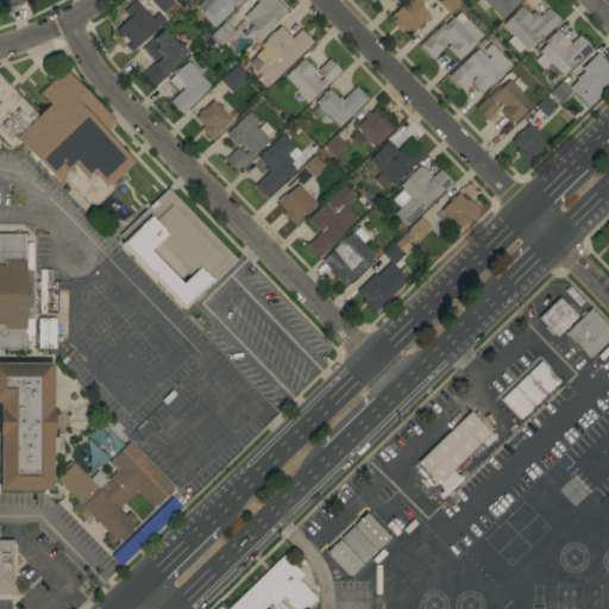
[(152,0),(170,0),(175,5),(164,16),(151,1),(152,0)]
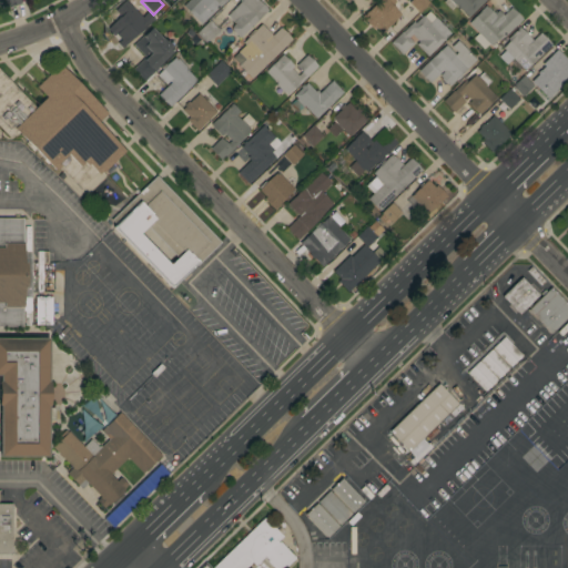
[(226,0),(221,6),(220,4),(201,24),(183,6),(189,0),(226,0)]
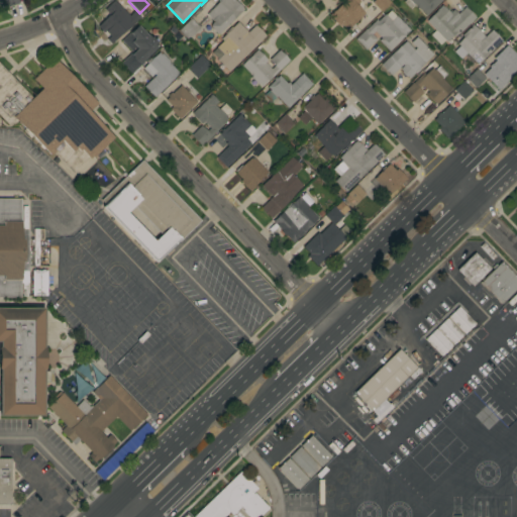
[(217,35),(211,28),(210,26),(211,24),(213,21),(206,14),(218,1),(217,0),(233,0),(243,9),(217,35)]
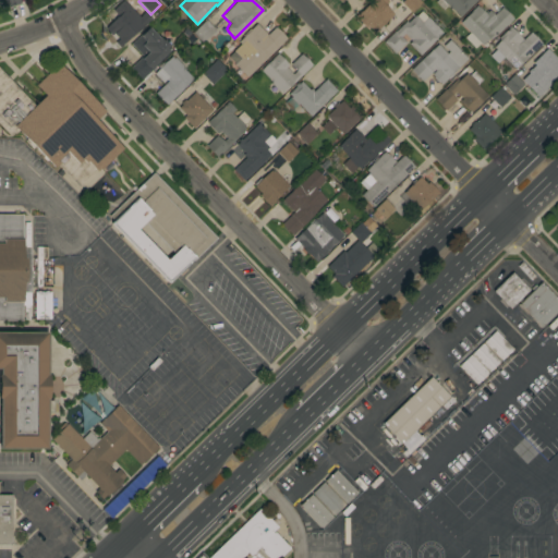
[(387,0),(397,10),(390,15),(391,16),(381,26),(383,27),(379,31),(378,28),(374,33),(367,26),(365,27),(354,16),(361,11),(361,12),(373,0),(375,0),(379,4),(384,0),(387,0)]
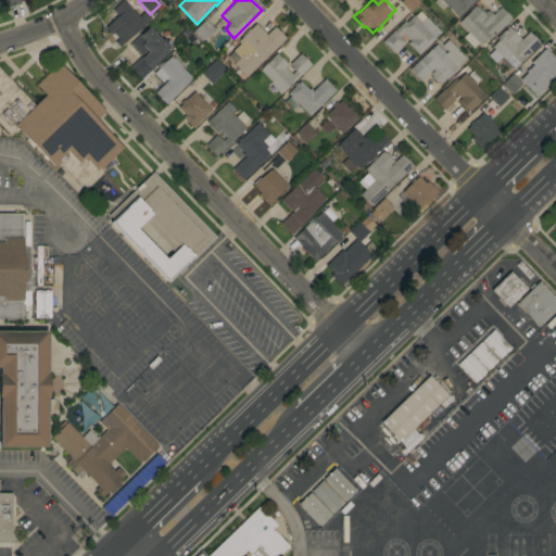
[(402,0),(417,0),(419,2),(409,13),(400,3),(402,0)]
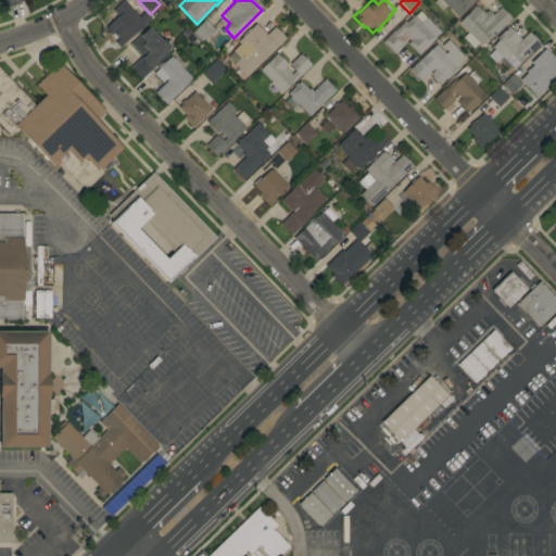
[(474,0),(457,16),(446,4),(441,10),(433,2),(436,0),(474,0)]
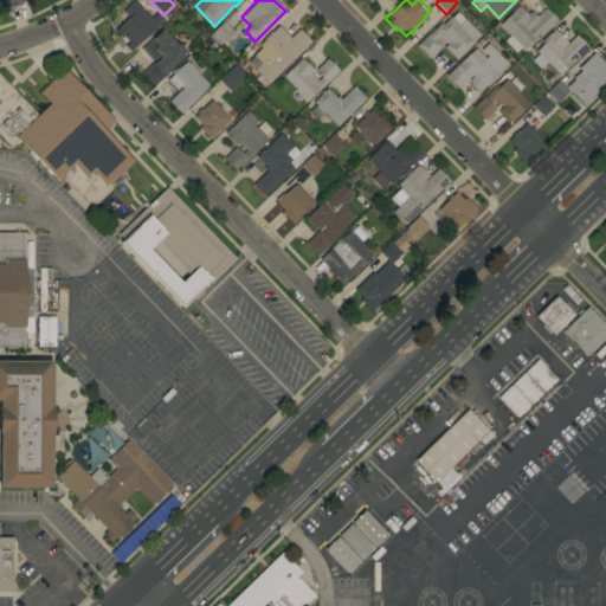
[(533,43),(532,42),(523,49),(521,47),(515,53),(504,42),(510,36),(500,25),(513,13),(511,12),(517,6),(527,15),(532,11),(536,17),(546,8),(558,20),(533,43)]
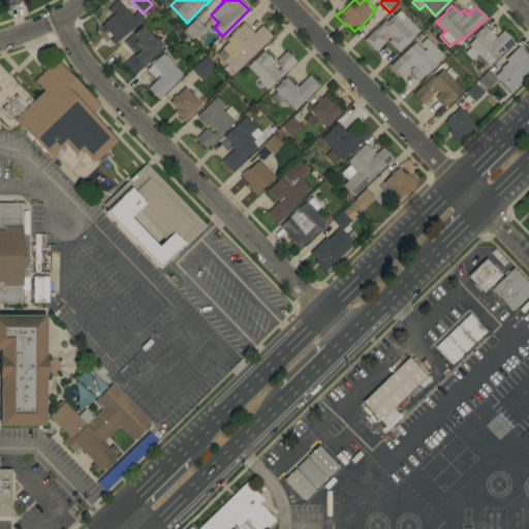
[(132,27),(124,35),(125,36),(122,39),(121,38),(117,42),(111,35),(109,37),(99,27),(117,10),(132,27)]
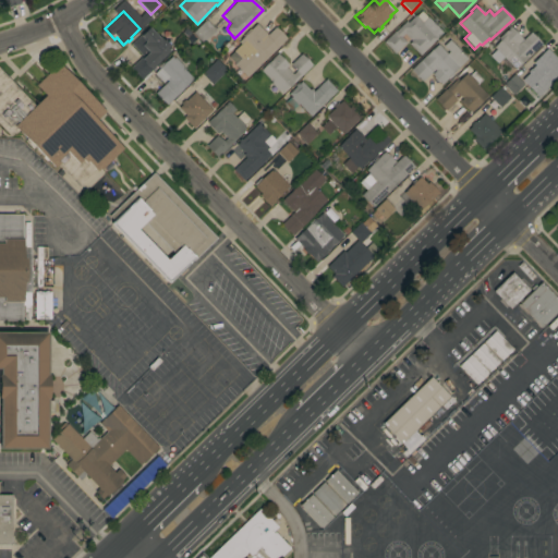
[(395,53),(383,43),(395,31),(395,32),(405,21),(408,23),(415,15),(415,16),(421,11),(427,17),(443,33),(436,38),(437,38),(420,56),(409,44),(411,41),(404,34),(401,37),(405,43),(395,53)]
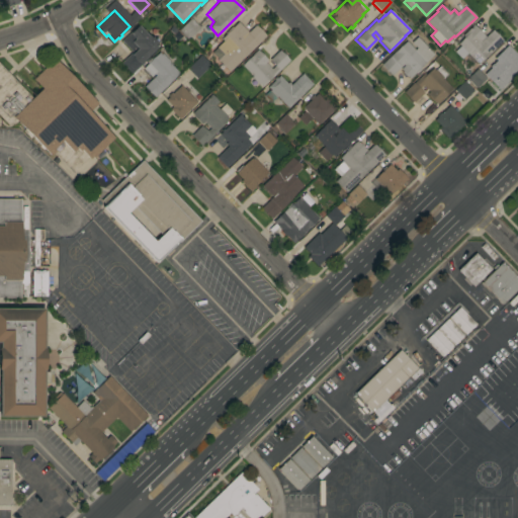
[(188,40),(179,31),(191,19),(200,28),(188,40)]
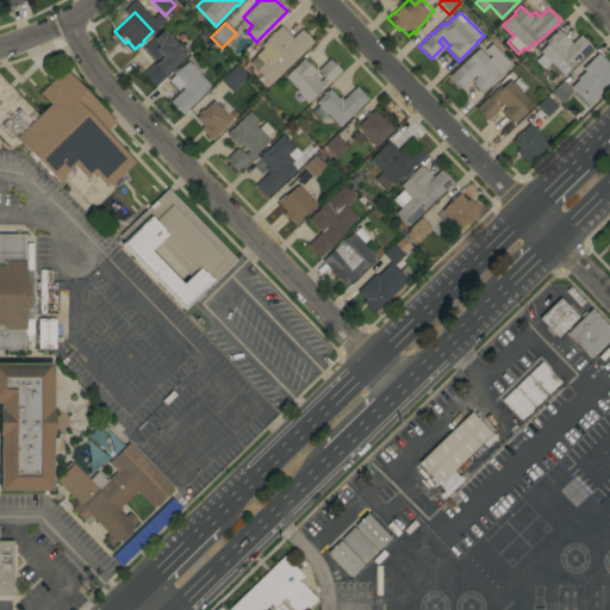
[(269,85),(256,70),(262,64),(255,56),(262,49),(260,47),(273,33),(272,33),(280,26),(292,38),(300,30),(313,43),(269,85)]
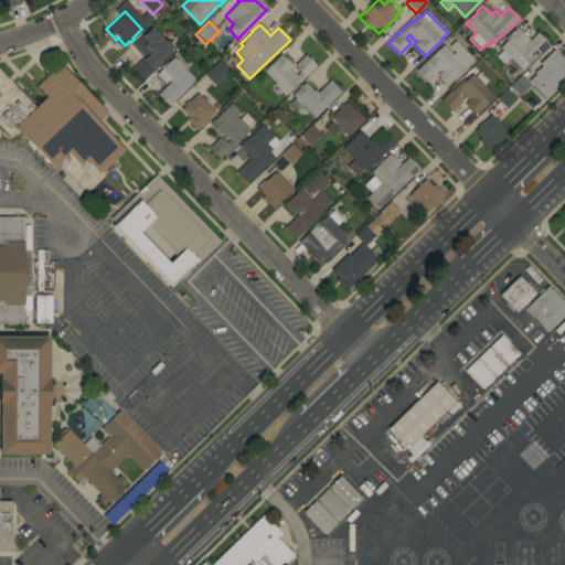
[(521,71),(510,59),(503,64),(496,56),(501,51),(499,48),(505,42),(503,39),(515,27),(529,41),(537,32),(548,44),(521,71)]
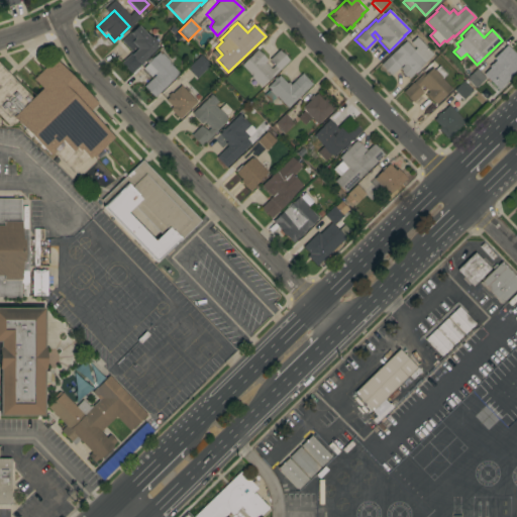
[(131,74),(120,63),(130,54),(131,55),(132,54),(121,41),(137,25),(147,36),(147,35),(150,37),(157,42),(156,43),(158,45),(146,57),(147,58),(131,74)]
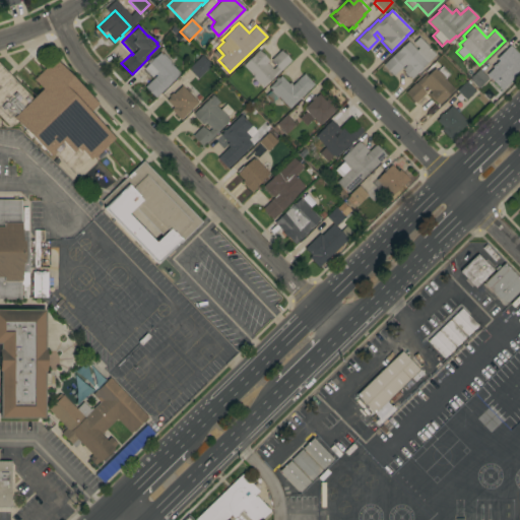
[(168,42),(163,37),(168,31),(174,37),(168,42)]
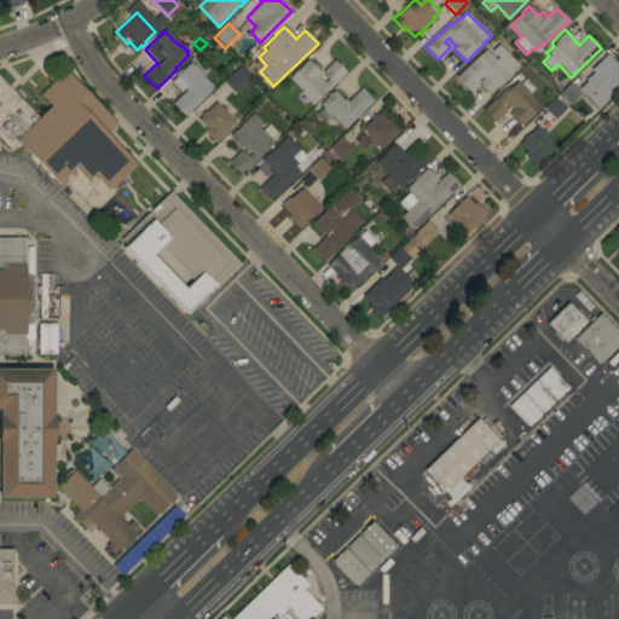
[(519,65),(501,82),(502,84),(497,88),(497,87),(490,94),(487,91),(486,92),(480,86),(481,85),(479,82),(482,79),(481,77),(468,91),(456,77),(485,48),(491,55),(493,53),(491,51),(498,45),(519,65)]
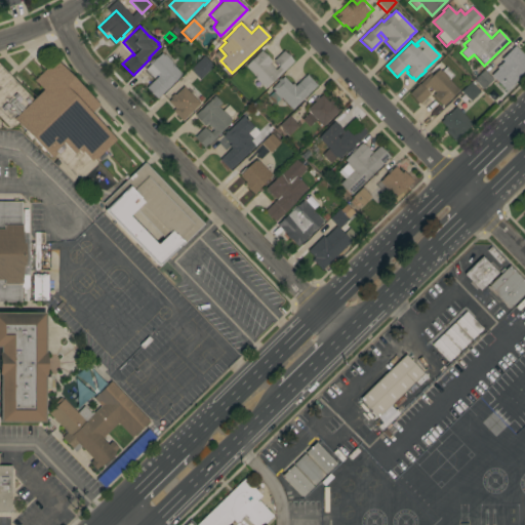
[(515,45),(523,55),(524,57),(524,72),(506,91),(490,76),(497,69),(496,68),(502,62),(500,59),(515,45)]
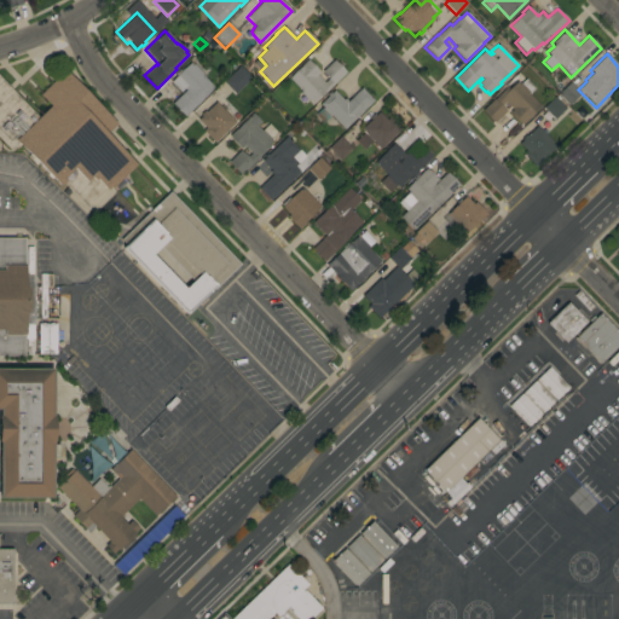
[(310,100),(308,100),(301,93),(301,92),(289,79),(302,65),(301,65),(307,59),(319,73),(317,75),(324,82),(329,79),(322,71),(334,59),(346,73),(322,96),(320,94),(312,103),(310,100)]
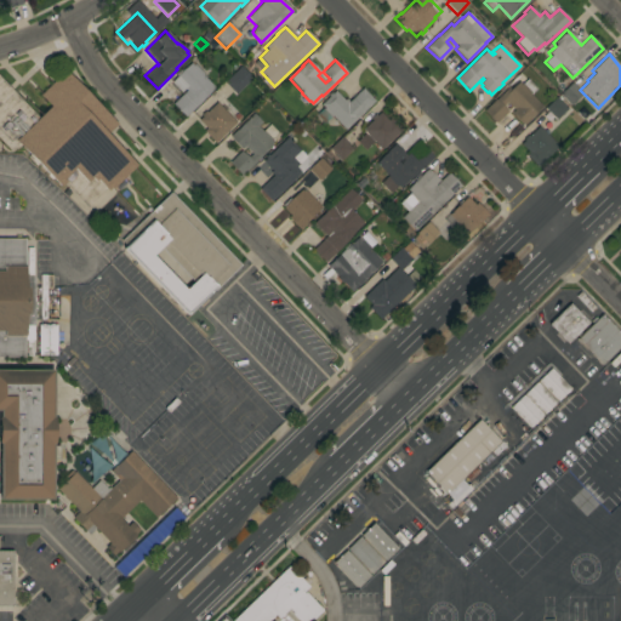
[(186,117),(172,104),(186,90),(184,89),(181,92),(176,87),(175,87),(171,85),(172,84),(171,83),(177,77),(176,74),(181,69),(182,70),(183,69),(191,63),(193,66),(194,64),(203,73),(201,74),(214,87),(186,117)]
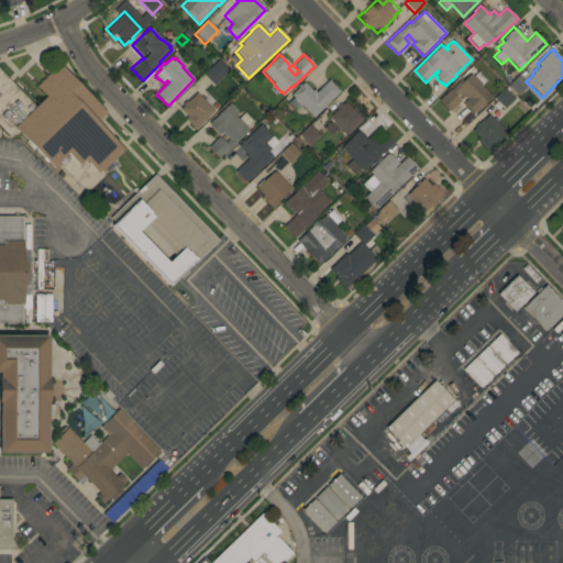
[(218,61),(230,73),(214,87),(203,75),(218,61)]
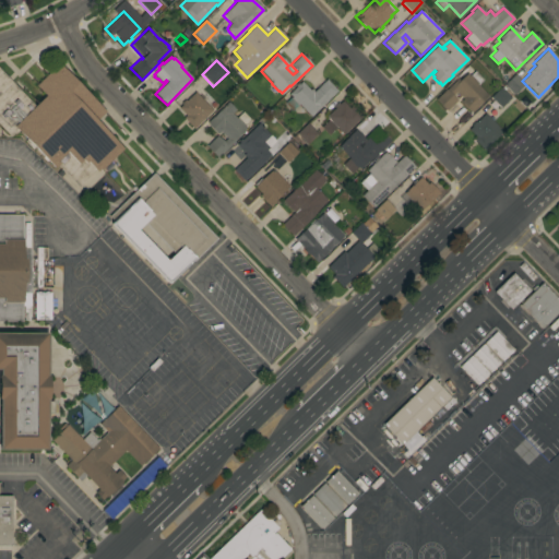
[(15,127),(35,106),(45,96),(35,86),(58,63),(106,111),(96,121),(123,149),(102,170),(100,169),(97,171),(95,170),(79,188),(64,174),(61,177),(57,174),(61,169),(57,165),(54,168),(34,147),(32,149),(24,141),(25,141),(21,137),(22,135),(18,130),(15,127)]
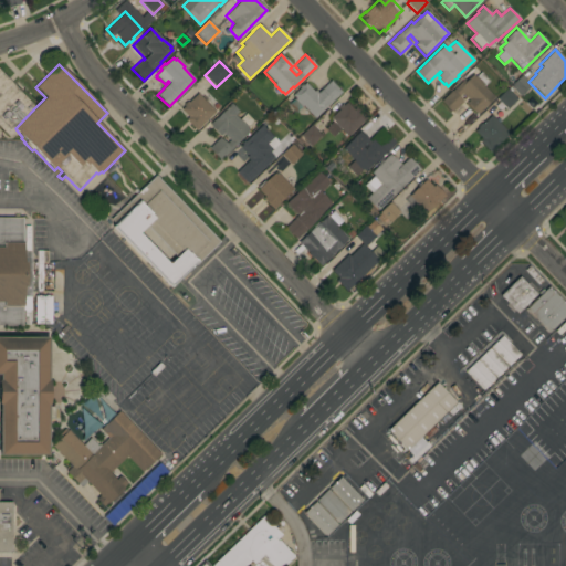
[(0,71),(35,107),(16,128),(18,132),(14,136),(12,134),(9,137),(0,127),(0,71)]
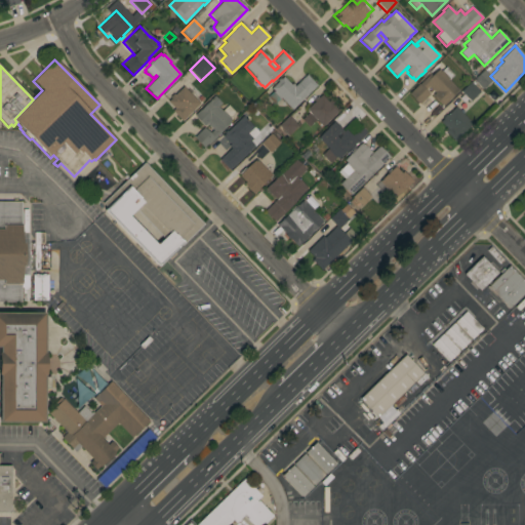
[(419,105),(408,93),(418,84),(419,84),(430,74),(432,76),(438,69),(441,72),(446,67),(454,75),(449,80),(458,90),(442,106),(432,95),(435,93),(429,86),(425,90),(430,94),(419,105)]
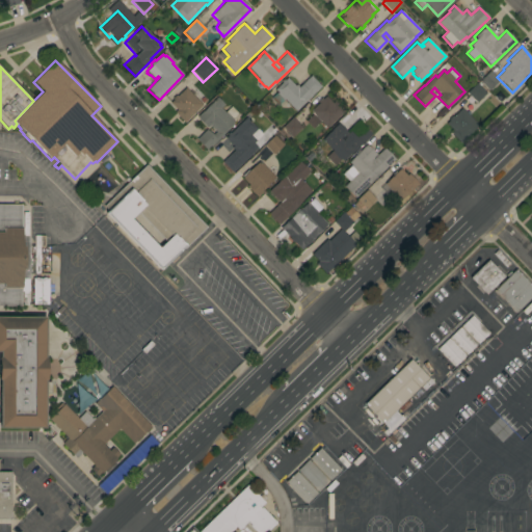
[(499,80),(488,90),(479,81),(489,71),(499,80)]
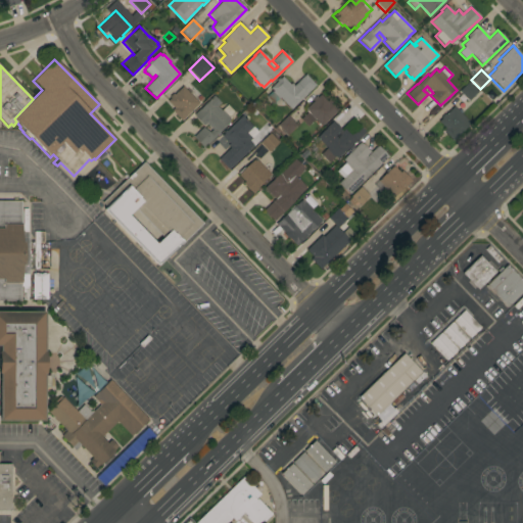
[(290,109),(279,98),(278,99),(272,92),(273,91),(270,88),(277,81),(276,81),(278,79),(279,79),(282,77),(289,85),(291,83),(293,86),(305,75),(316,85),(290,109)]
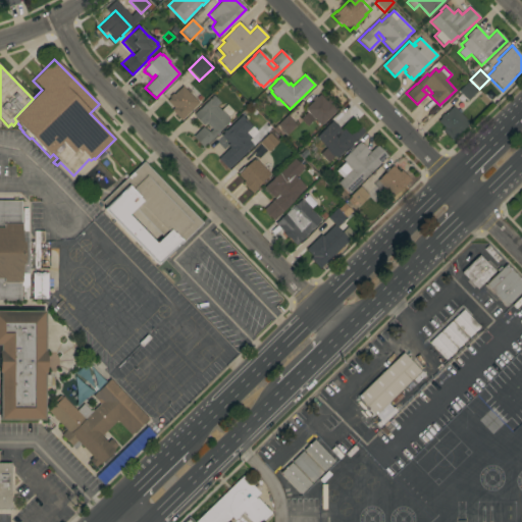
[(477,92),(467,101),(458,91),(468,82),(477,92)]
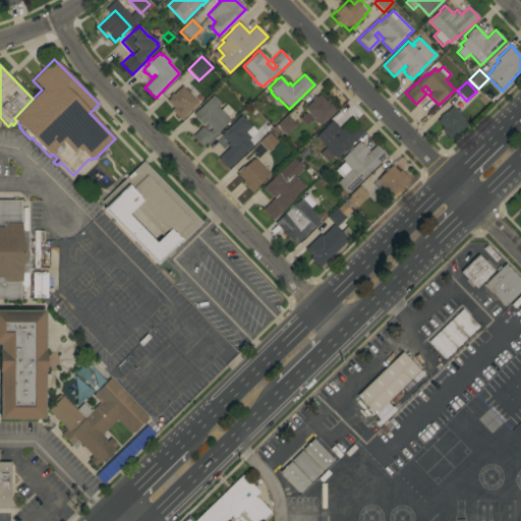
[(197,103),(180,120),(171,110),(173,108),(167,101),(170,98),(169,97),(172,93),(173,94),(181,85),(197,103)]
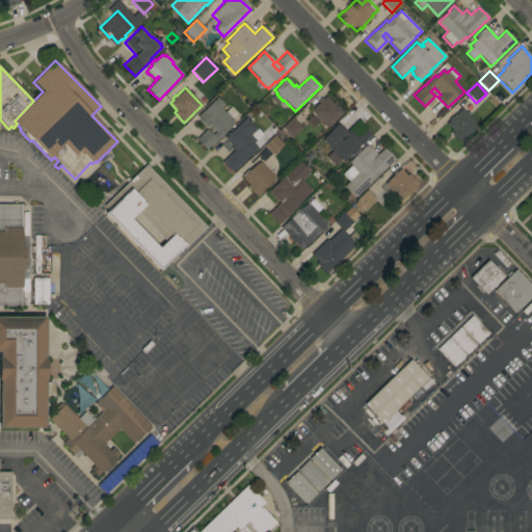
[(310,111),(318,103),(318,102),(321,98),(322,99),(325,96),(333,103),(335,101),(345,111),(326,129),(310,111)]
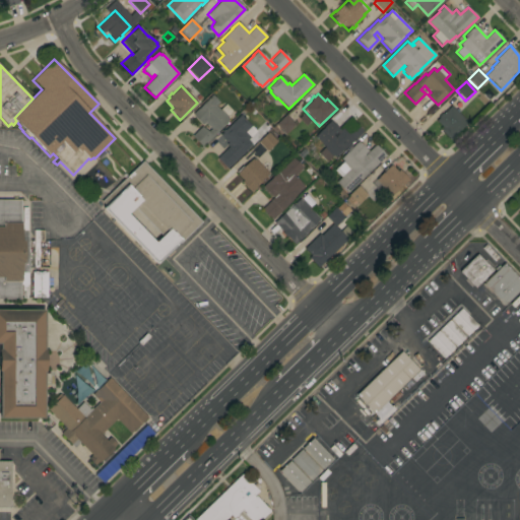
[(202,147),(192,136),(201,126),(207,132),(211,129),(205,123),(202,125),(192,114),(198,109),(207,100),(212,94),(219,103),(215,106),(219,110),(225,104),(232,111),(226,116),(228,116),(226,117),(229,120),(221,127),(222,127),(202,147)]
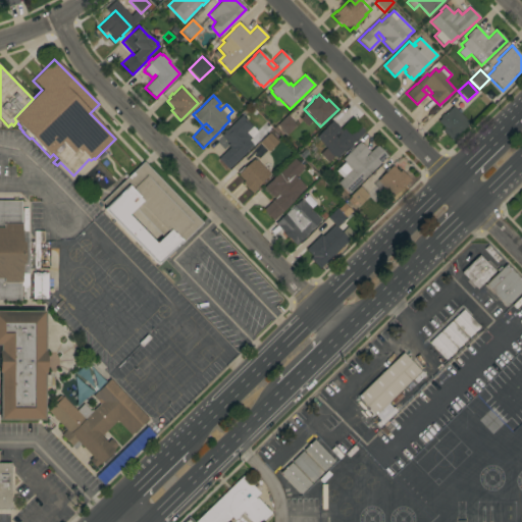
[(295,120),(290,116),(298,106),(303,111),(295,120)]
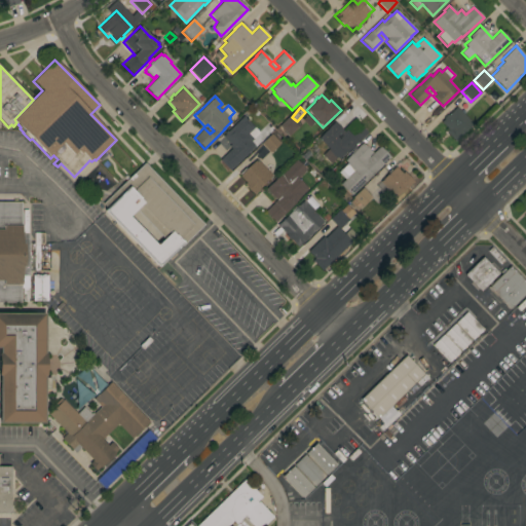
[(473,124),(455,142),(445,132),(447,128),(441,122),(444,119),(443,118),(447,114),(448,115),(456,107),(473,124)]
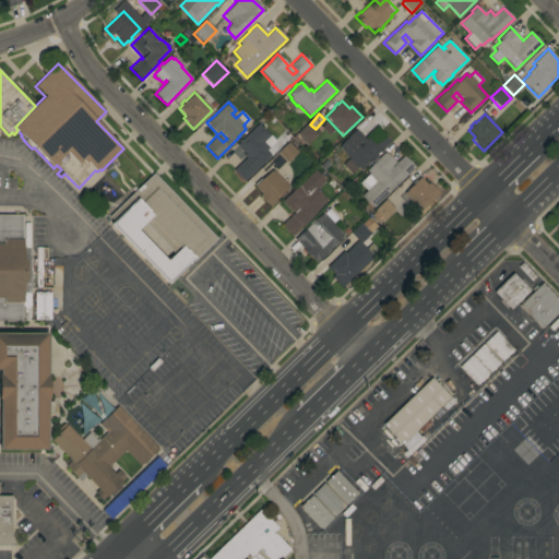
[(244,181),(233,170),(246,158),(244,155),(245,154),(237,145),(239,142),(238,141),(240,139),(241,140),(259,123),(275,141),(265,151),(271,155),(244,181)]
